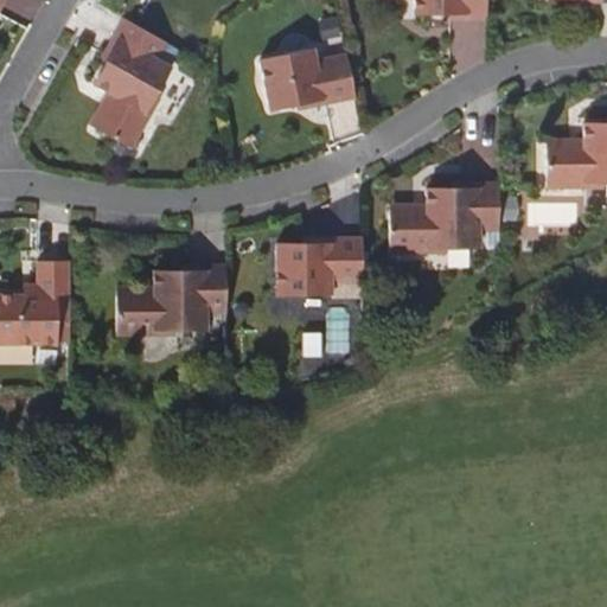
[(486,12),(486,0),(414,0),(414,10),(441,11),(486,12)]
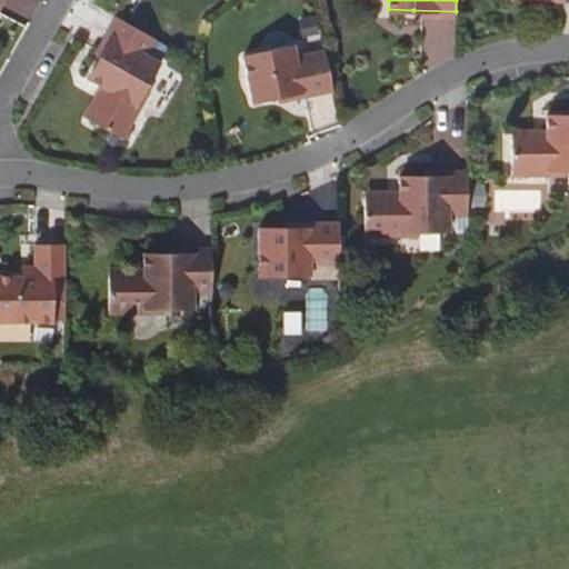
[(121,19),(115,16),(92,55),(99,58),(121,19)]
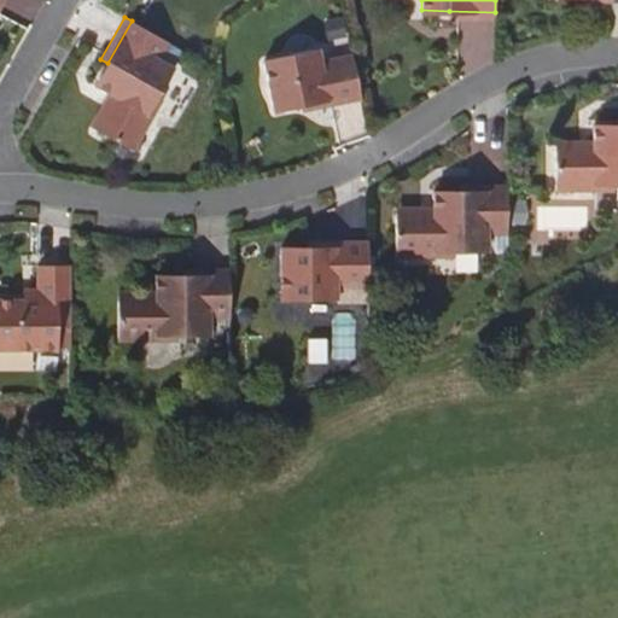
[(170,44),(132,21),(108,63),(94,87),(108,94),(118,99),(99,133),(133,152),(152,118),(147,115),(156,99),(174,66),(161,60),(170,44)]
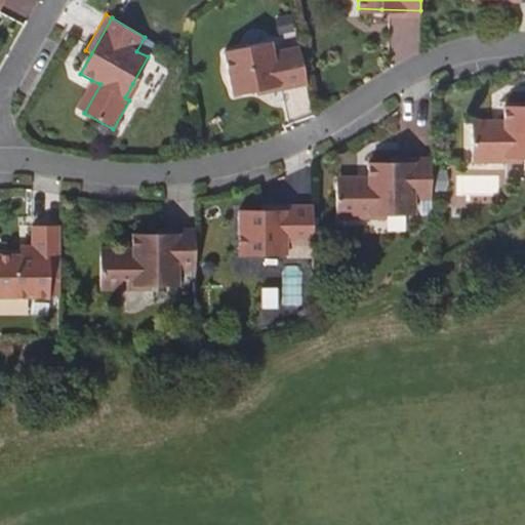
[(306,77),(298,45),(271,50),(269,41),(223,51),(231,92),(255,88),(306,77)]
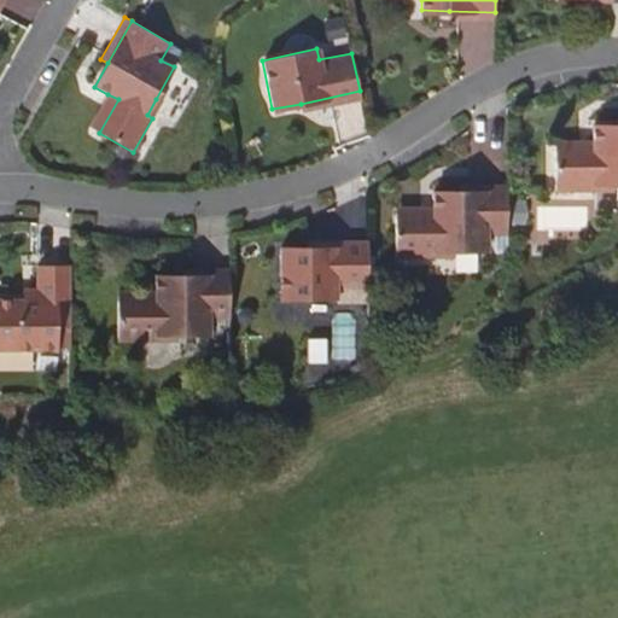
[(361,99),(360,91),(301,104),(303,112),(361,99)]
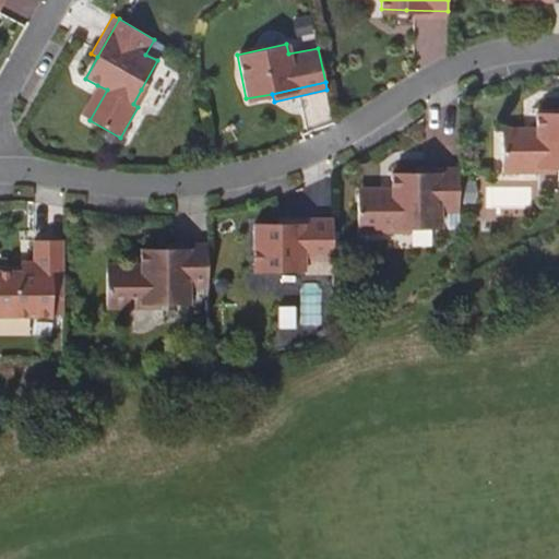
[(82,115),(90,120),(107,90),(97,85),(82,115)]
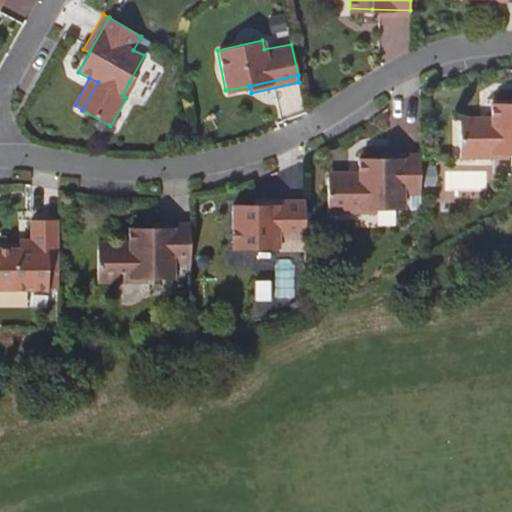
[(133,85),(129,82),(122,95),(126,98),(133,85)]
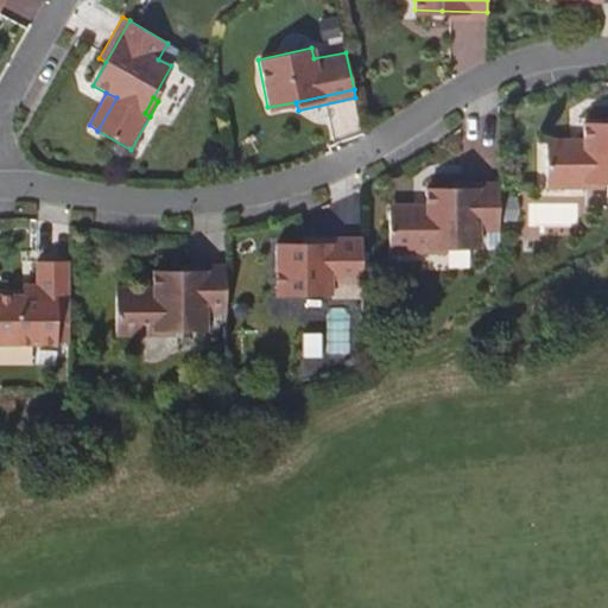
[(607,122),(580,122),(580,139),(580,150),(544,150),(543,189),(581,189),(580,183),(599,183),(607,182),(607,122)]
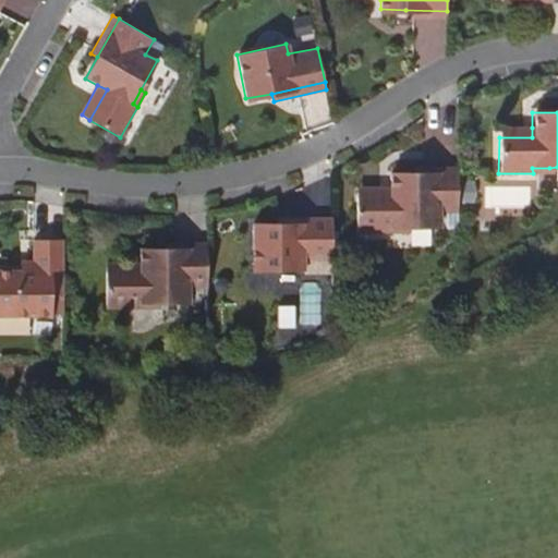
[(499,128),(499,137),(532,137),(532,128),(499,128)]
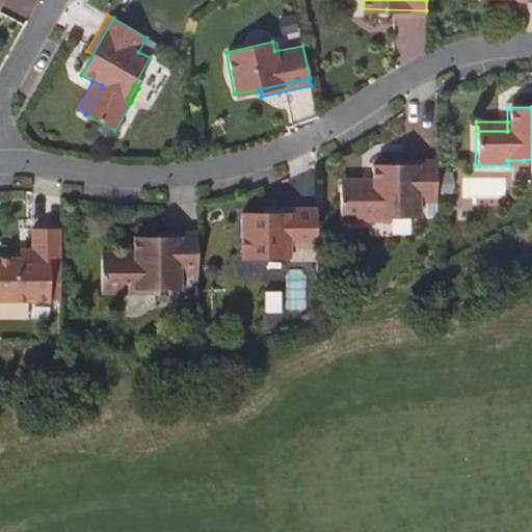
[(434,203),(434,163),(395,163),(371,164),(371,178),(371,188),(338,187),(338,221),(371,222),(372,216),(387,216),(419,215),(419,203),(434,203)]
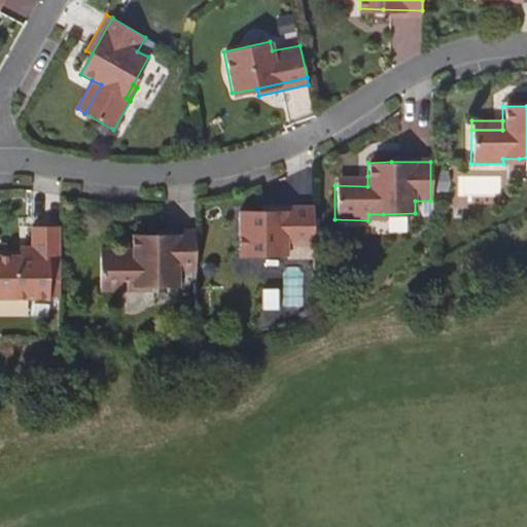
[(335,176),(335,185),(367,186),(367,176),(335,176)]
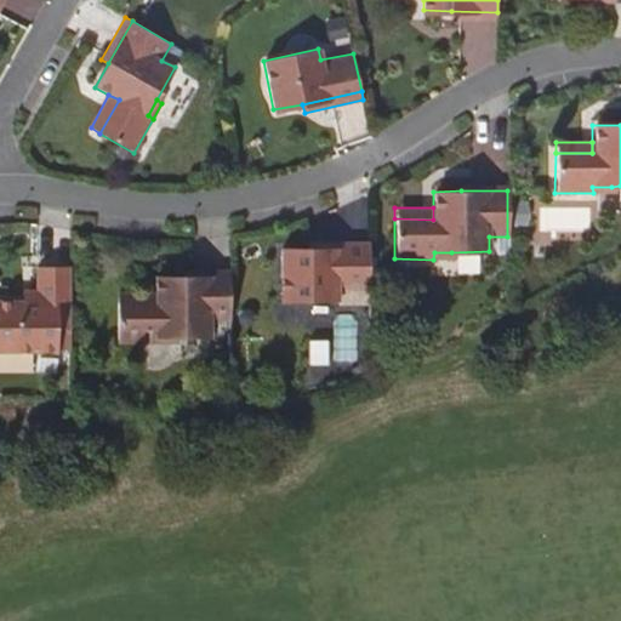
[(370,289),(369,249),(309,249),(280,249),(280,298),(339,298),(339,288),(370,289)]
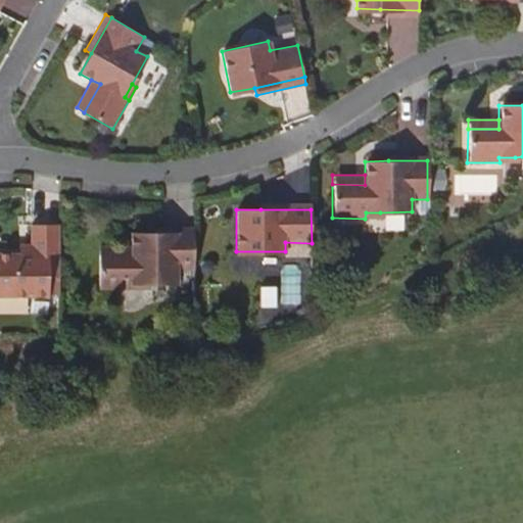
[(58,275),(58,223),(31,223),(31,242),(30,252),(17,252),(0,251),(0,294),(46,295),(46,291),(46,276),(53,275),(58,275)]
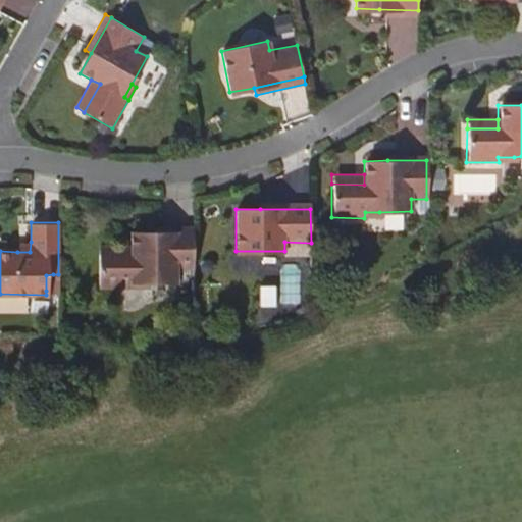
[(194,268),(194,230),(154,230),(131,230),(129,246),(129,254),(99,254),(98,288),(131,288),(131,281),(147,282),(175,282),(176,268),(194,268)]
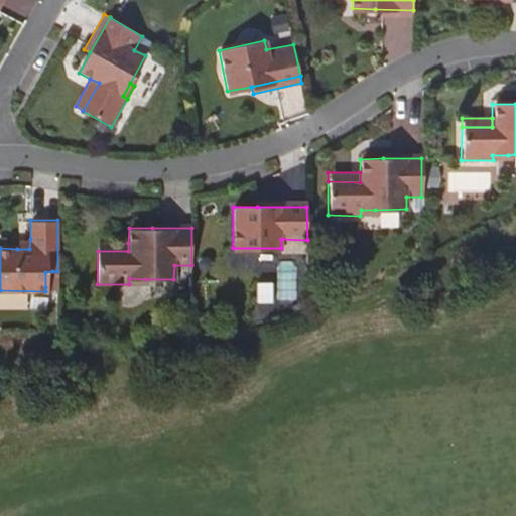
[(17,239),(17,249),(29,249),(30,239),(17,239)]
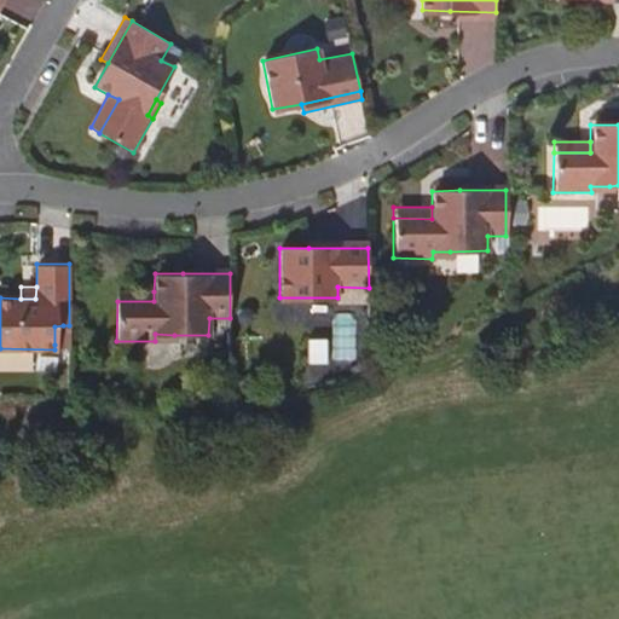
[(117,291),(117,301),(154,301),(154,291),(117,291)]
